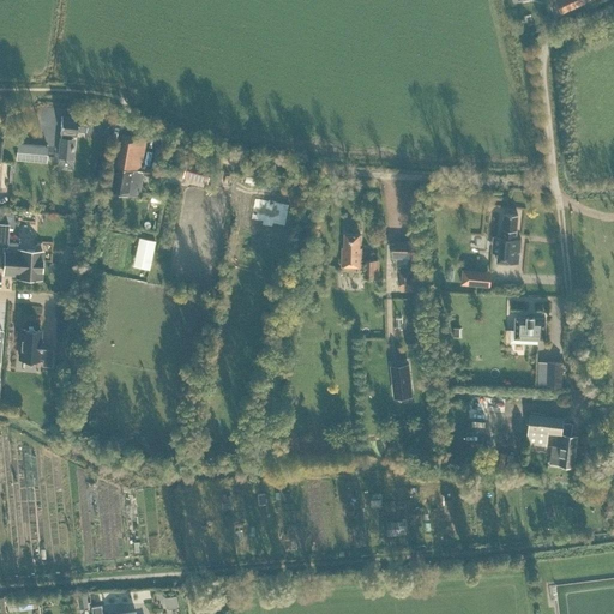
[(585,2),(587,1),(589,8),(606,1),(605,0),(558,0),(564,11),(561,12),(561,13),(585,2)]
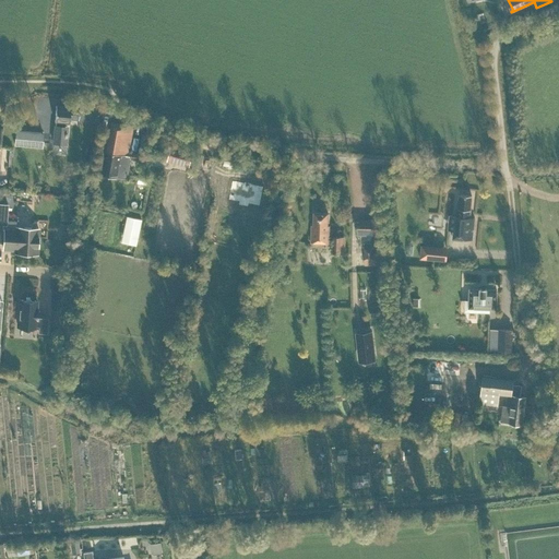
[(78,115),(79,108),(56,106),(54,121),(55,121),(55,126),(52,143),(64,144),(67,127),(63,127),(64,122),(68,122),(69,114),(78,115)]
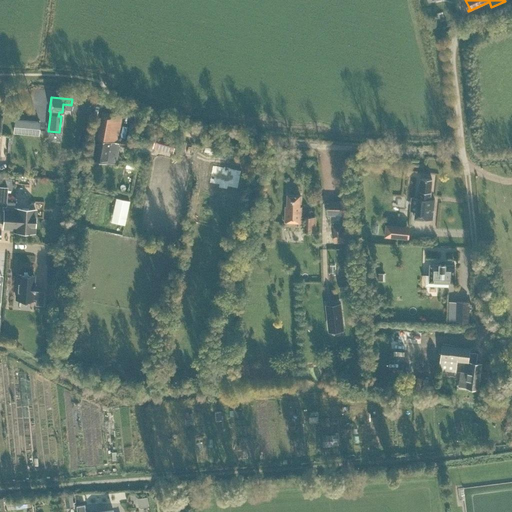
[(127,146),(128,141),(120,139),(119,143),(117,142),(122,114),(102,111),(93,159),(106,162),(107,162),(116,163),(119,145),(127,146)]
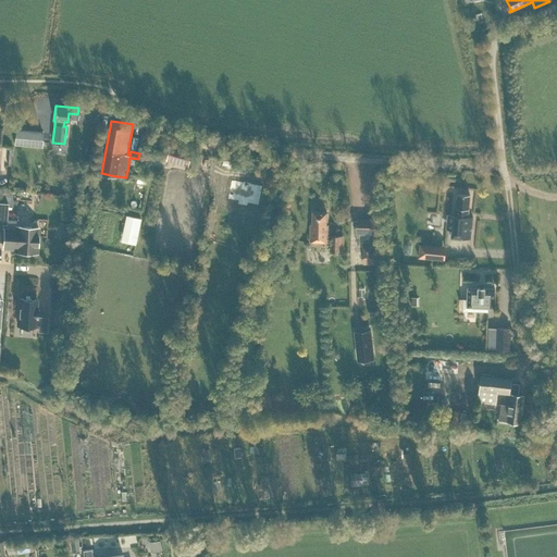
[(40,147),(42,133),(15,131),(14,144),(40,147)]
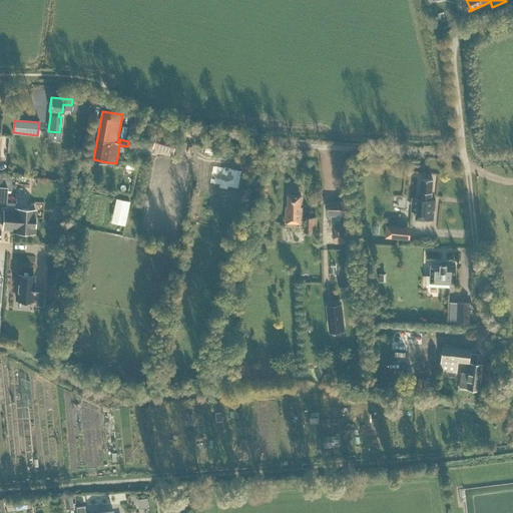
[(154,144),(153,148),(173,153),(173,151),(183,154),(186,143),(176,140),(177,138),(157,133),(154,144)]
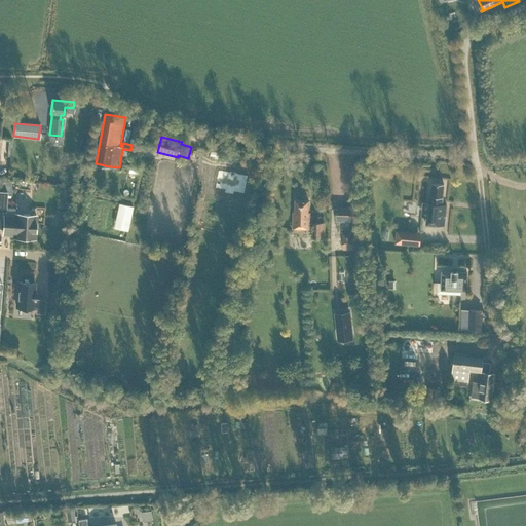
[(220,171),(217,188),(227,190),(226,193),(235,195),(235,192),(246,194),(249,176),(238,174),(238,173),(231,172),(231,173),(220,171)]
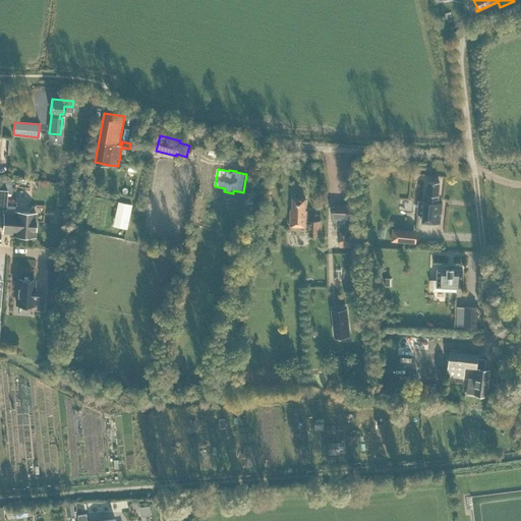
[(427,181),(425,201),(423,201),(421,222),(440,224),(442,206),(437,206),(439,182),(427,181)]
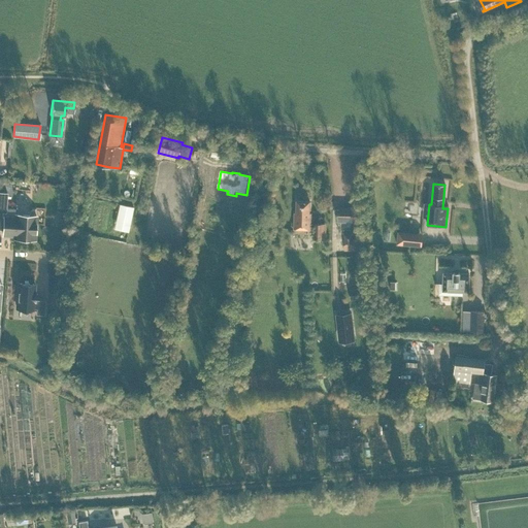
[(0,229),(3,229),(3,235),(13,236),(13,238),(18,238),(34,239),(36,217),(14,215),(14,217),(4,217),(1,217),(2,212),(5,212),(7,193),(0,192),(0,229)]
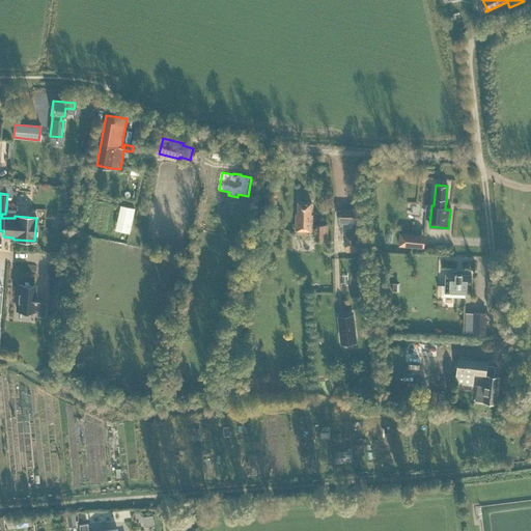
[(311,202),(298,202),(297,215),(296,215),(295,230),(311,231),(311,228),(311,225),(312,215),(310,215),(311,202)]
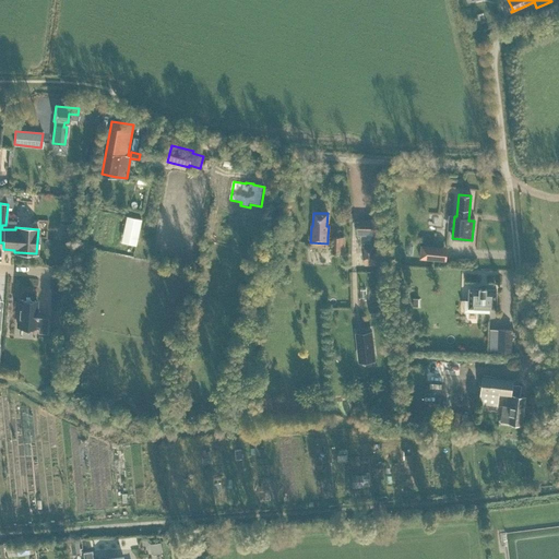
[(142,219),(127,216),(121,241),(137,245),(142,219)]
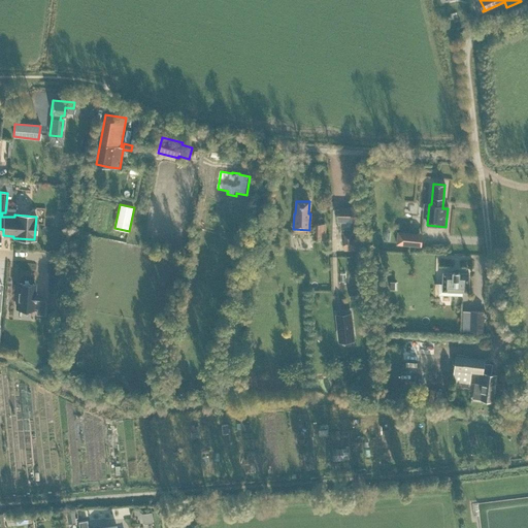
[(338,206),(337,222),(359,223),(360,210),(360,207),(338,206)]
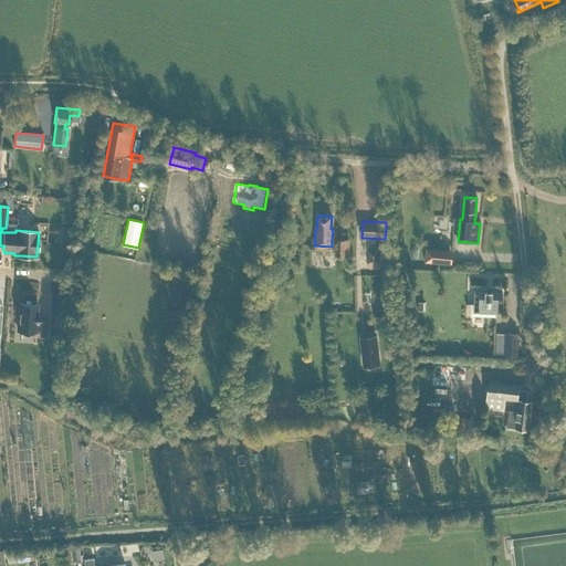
[(71,237),(73,224),(62,222),(61,236),(71,237)]
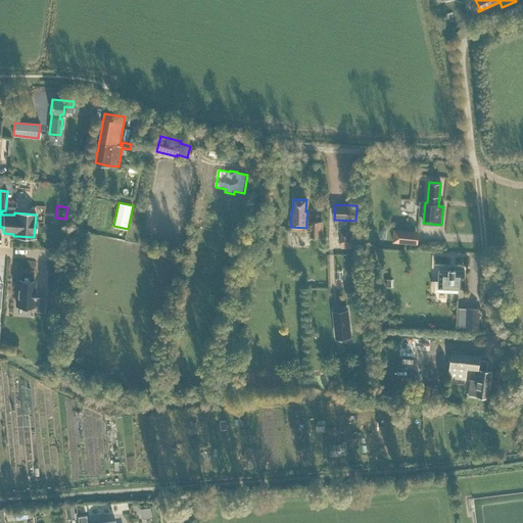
[(306,222),(306,225),(310,225),(310,237),(323,238),(323,222),(311,221),(311,222),(306,222)]
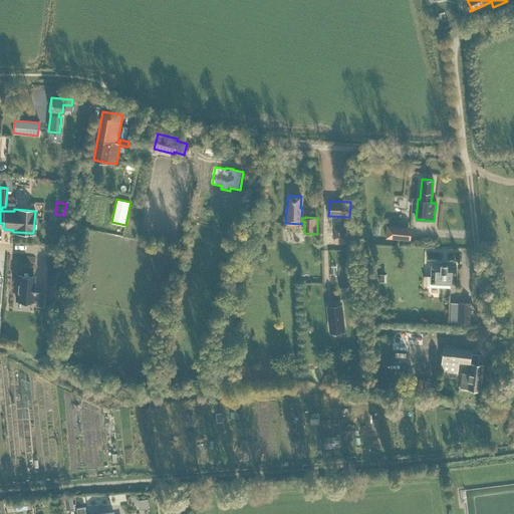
[(387,226),(386,238),(410,240),(411,228),(387,226)]
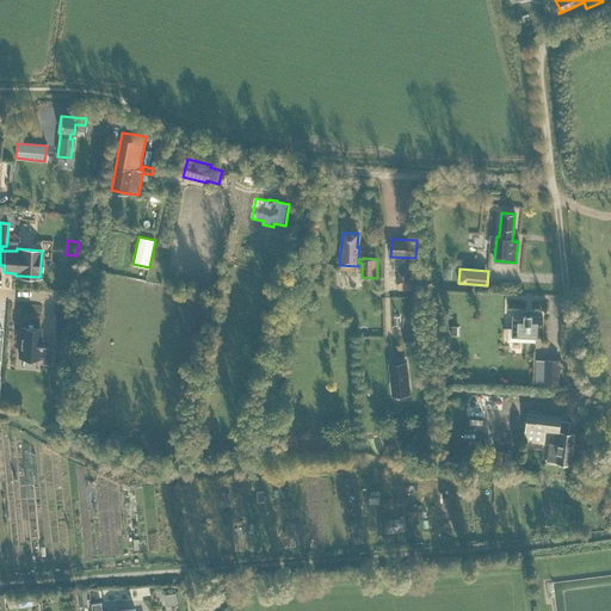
[(524,316),(513,316),(512,335),(523,337),(523,341),(535,343),(535,337),(542,337),(542,318),(531,316),(531,315),(524,315),(524,316)]
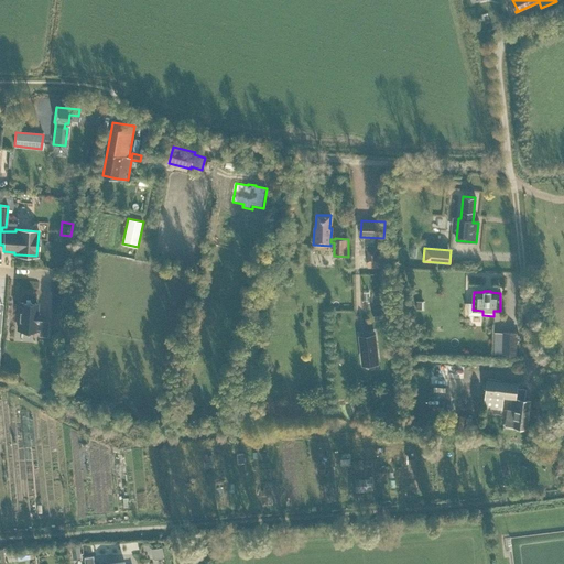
[(20,302),(18,329),(34,331),(34,329),(39,329),(39,336),(46,336),(47,322),(35,321),(36,316),(38,316),(38,314),(35,314),(36,304),(33,303),(23,302),(23,303),(20,302)]
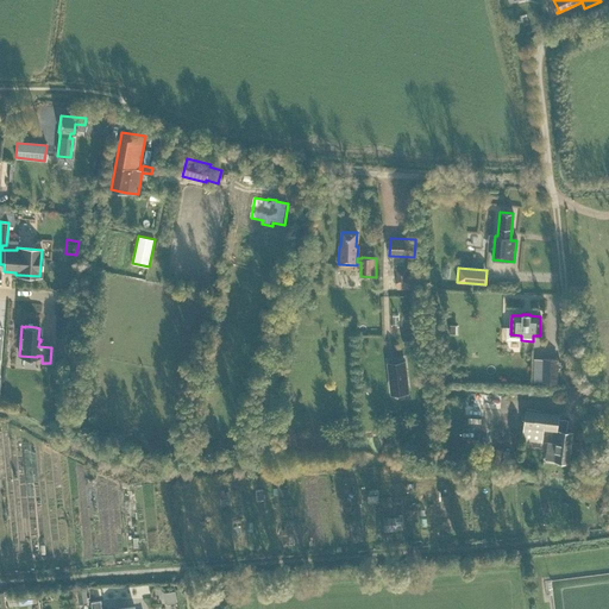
[(422,332),(403,333),(405,345),(424,344),(422,332)]
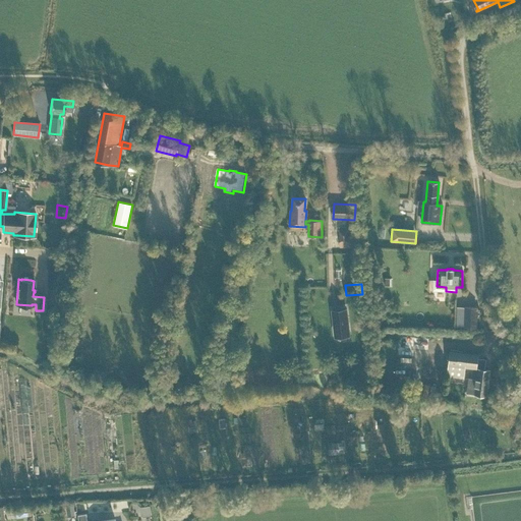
[(476,307),(465,307),(464,327),(476,328),(476,307)]
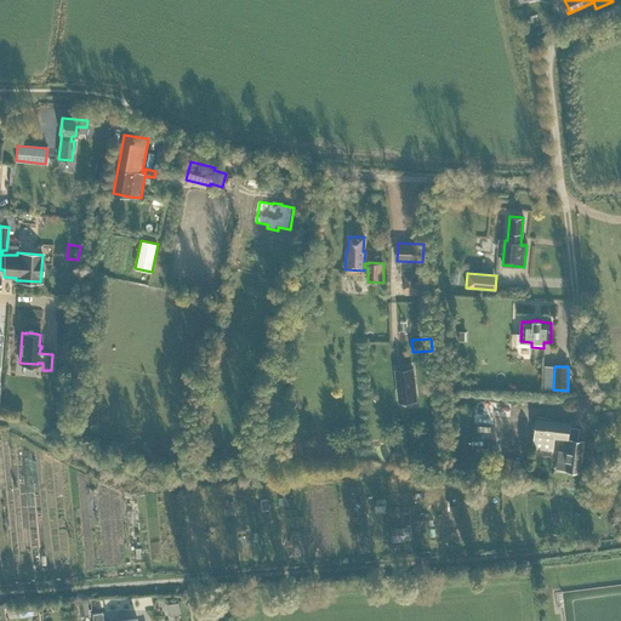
[(396,370),(399,398),(415,396),(411,369),(396,370)]
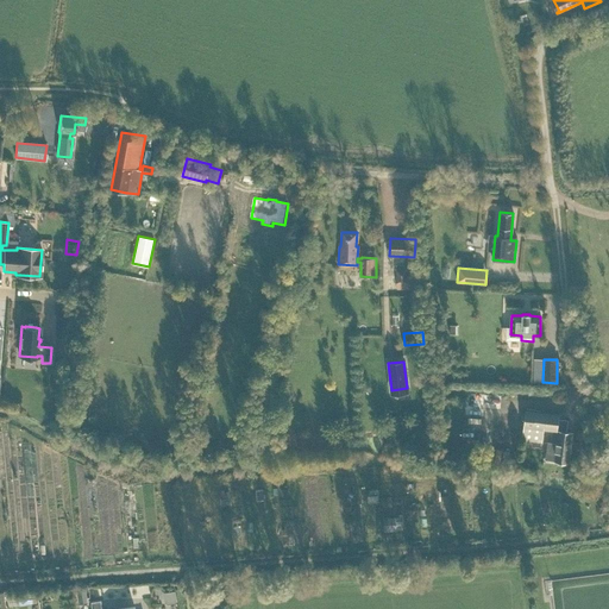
[(558,414),(545,413),(526,410),(521,440),(541,443),(544,429),(552,431),(550,443),(547,441),(545,459),(553,460),(569,463),(572,432),(566,432),(567,422),(564,420),(558,419),(558,414)]
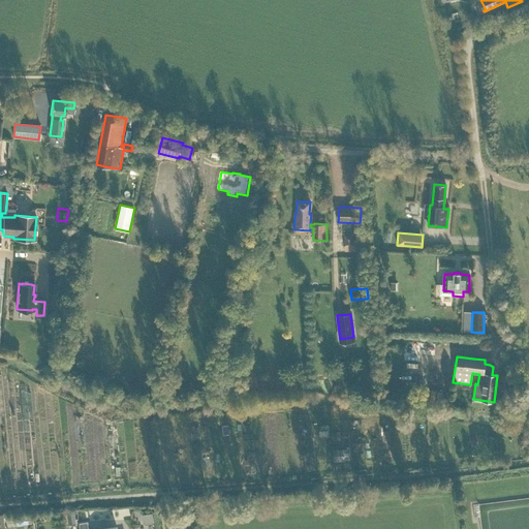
[(76,523),(74,512),(66,514),(68,525),(76,523)]
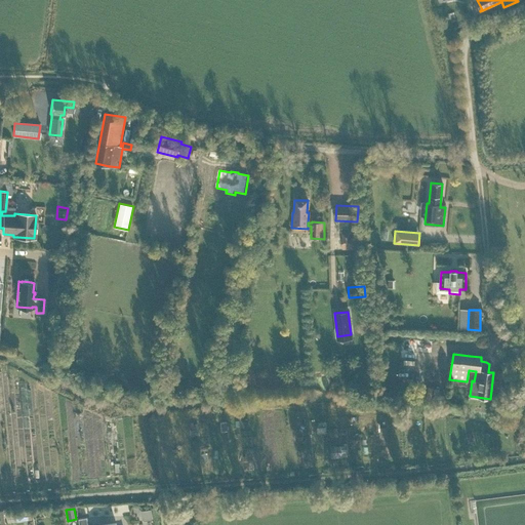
[(153,520),(151,509),(140,511),(142,519),(145,521),(153,520)]
